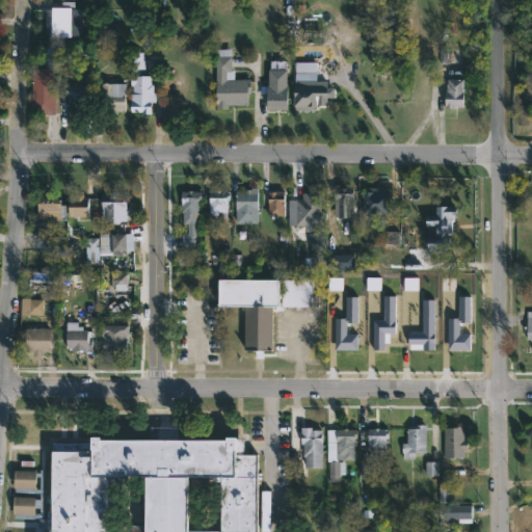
[(71,36),(52,36),(52,6),(61,6),(61,1),(75,1),(75,8),(71,8),(71,36)]
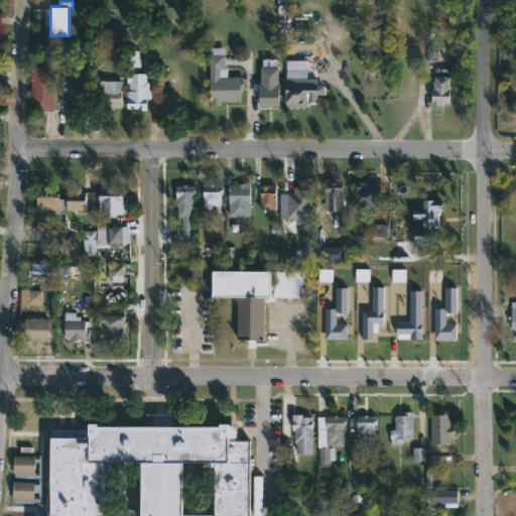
[(60,39),(60,53),(70,53),(70,61),(46,61),(46,39),(60,39)]
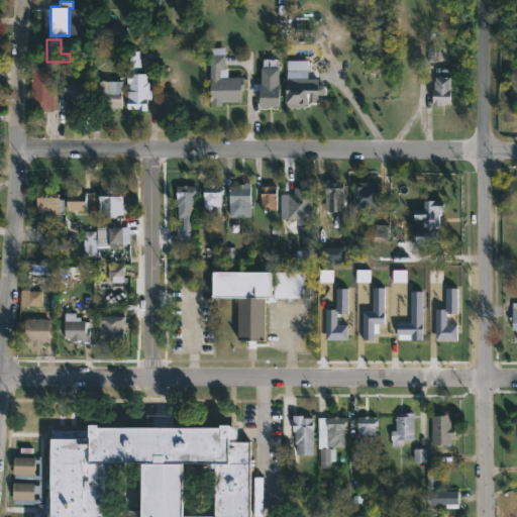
[(224,57),(224,69),(227,69),(227,77),(243,77),(243,92),(241,92),(241,102),(222,102),(221,107),(209,107),(210,47),(224,47),(224,57)]
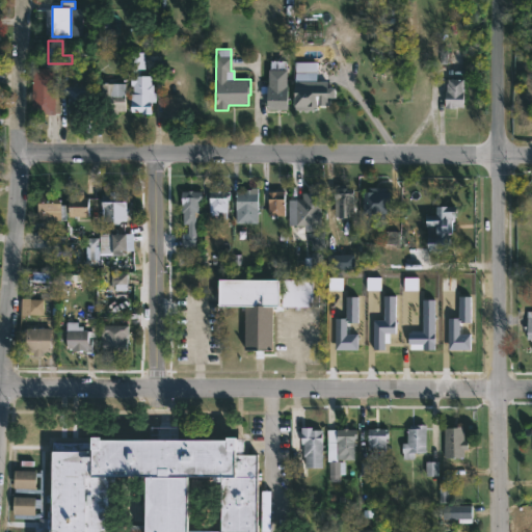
[(144,65),(144,70),(139,70),(139,76),(151,76),(151,84),(153,84),(153,92),(156,92),(156,103),(152,103),(152,114),(141,114),(141,112),(131,112),(131,94),(133,94),(133,86),(131,86),(130,53),(144,52),(144,65)]
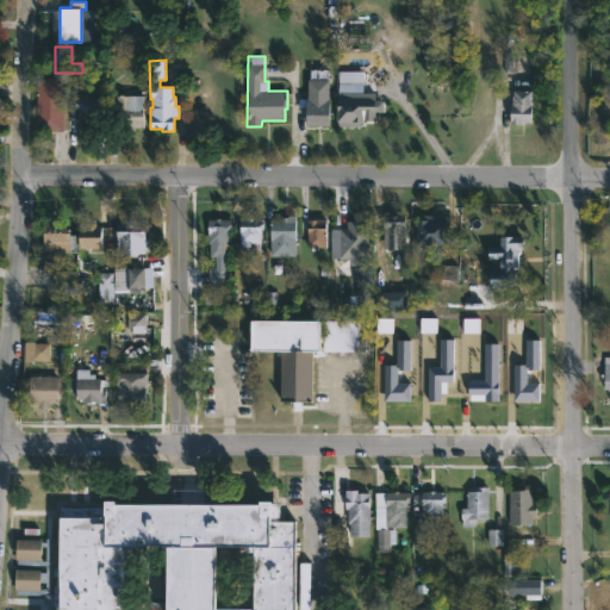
[(53,131),(37,131),(37,79),(70,79),(69,130),(53,131)]
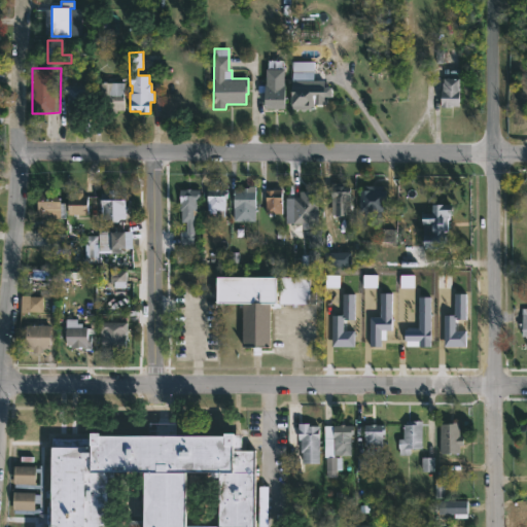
[(313,80),(313,88),(324,88),(324,105),(313,105),(313,109),(292,109),(292,71),(313,71),(313,80)]
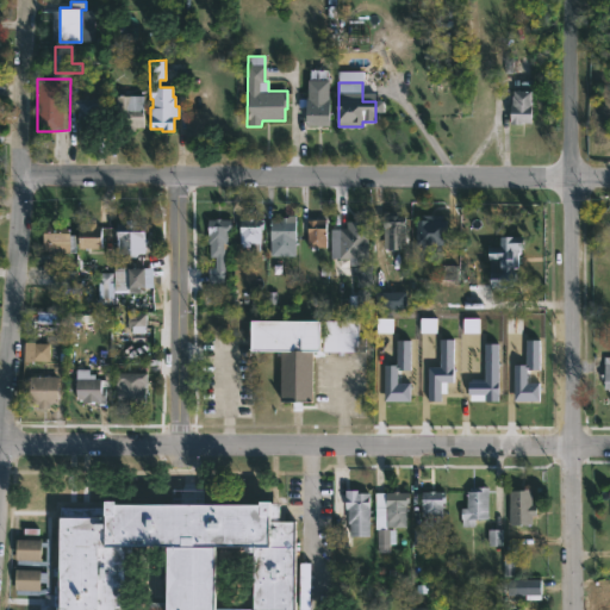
[(533,91),(531,124),(510,125),(511,104),(514,91),(533,91)]
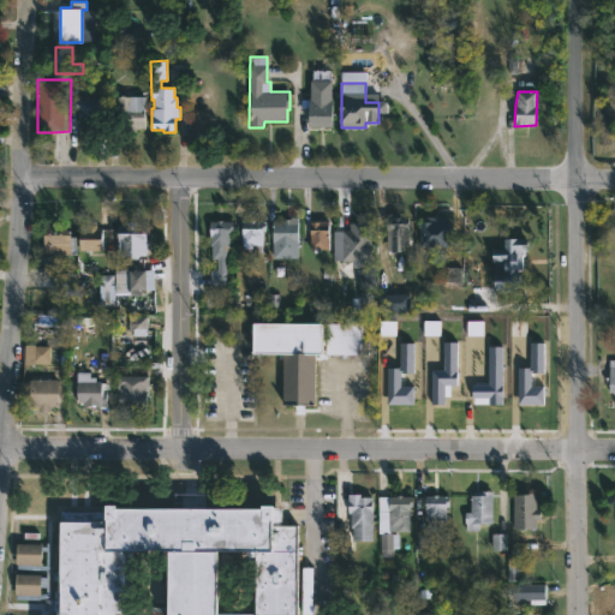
[(136,132),(117,132),(117,97),(145,97),(145,129),(136,130),(136,132)]
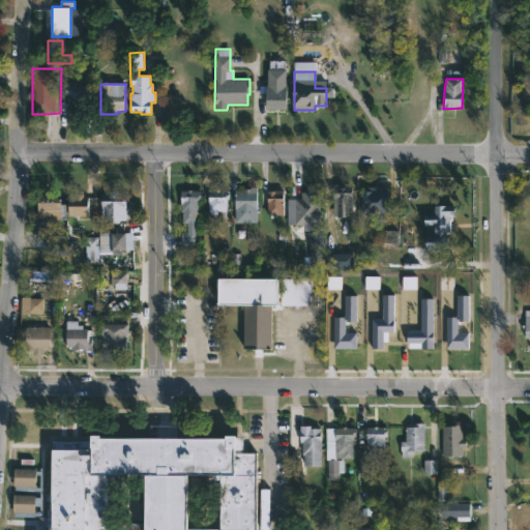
[(275,110),(266,110),(266,84),(287,84),(287,110),(275,110)]
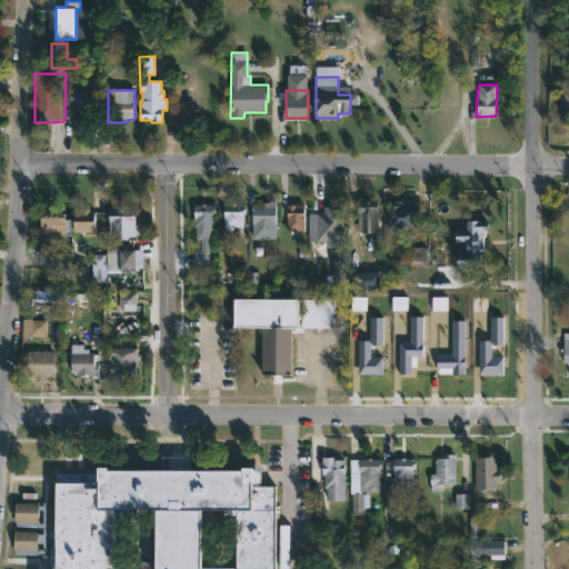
[(91,101),(91,120),(86,120),(86,123),(78,122),(78,120),(73,120),(73,101),(69,101),(69,92),(96,92),(96,101),(91,101)]
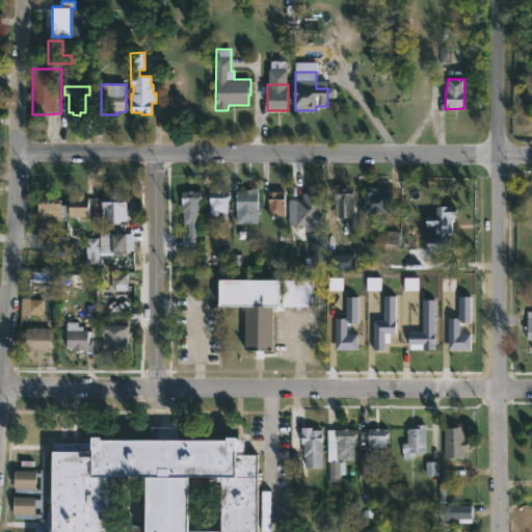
[(350,185),(350,187),(354,187),(354,198),(349,198),(349,217),(335,217),(335,229),(326,229),(327,205),(335,205),(335,188),(337,188),(337,185),(350,185)]
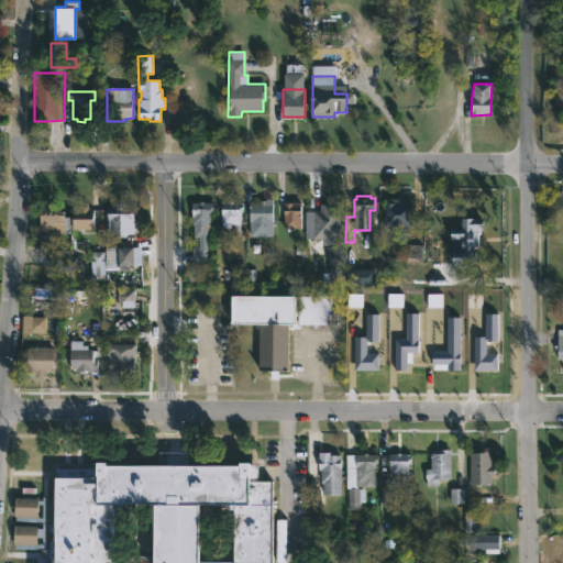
[(266,223),(266,232),(261,232),(261,223),(251,223),(251,203),(261,203),(261,200),(265,200),(265,199),(273,199),(273,223),(266,223)]
